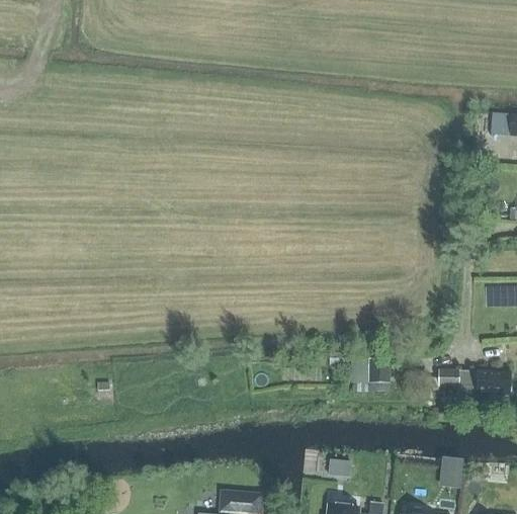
[(493,110),(491,133),(510,135),(516,134),(516,111),(512,111),(493,110)]
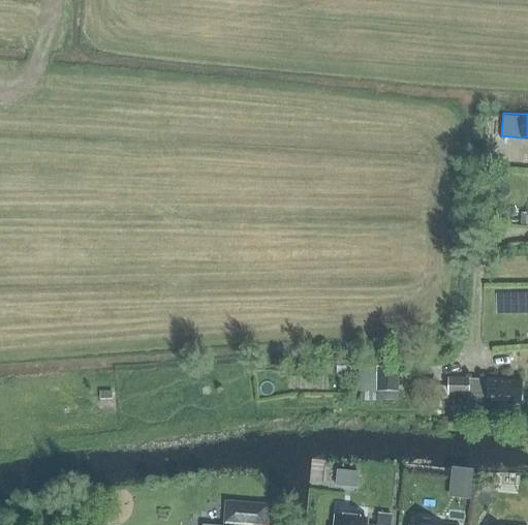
[(358,387),(362,388),(376,388),(377,363),(360,362),(358,387)]
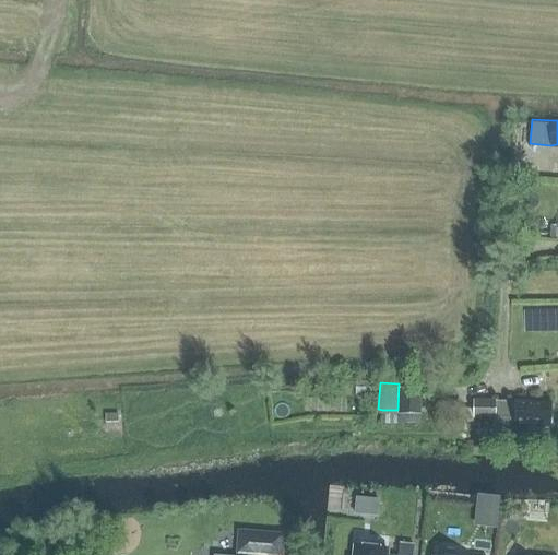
[(419,411),(422,385),(399,384),(398,410),(419,411)]
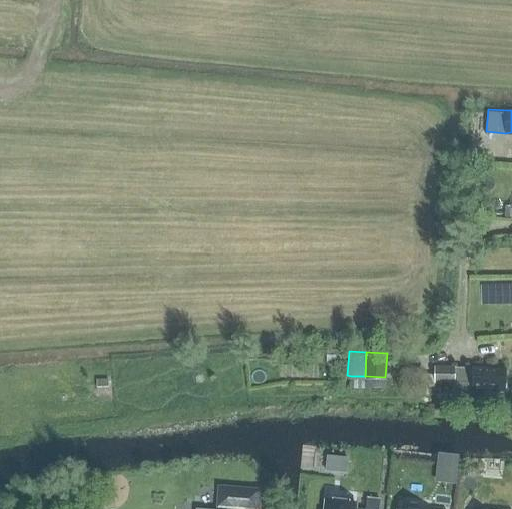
[(505,367),(435,365),(434,380),(455,381),(454,400),(487,401),(488,391),(505,392),(505,367)]
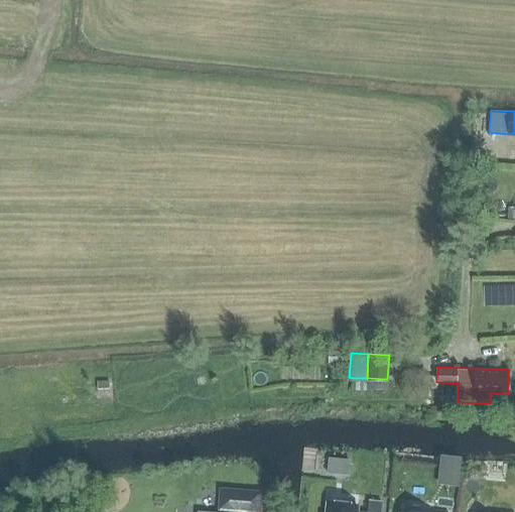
[(235,488),(234,508),(246,509),(247,489),(235,488)]
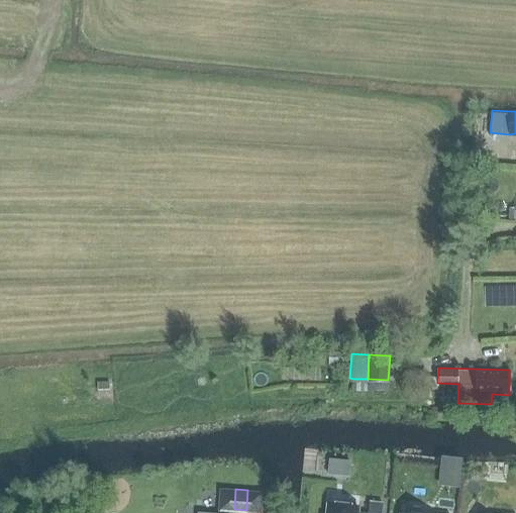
[(370,500),(369,512),(381,512),(383,501),(370,500)]
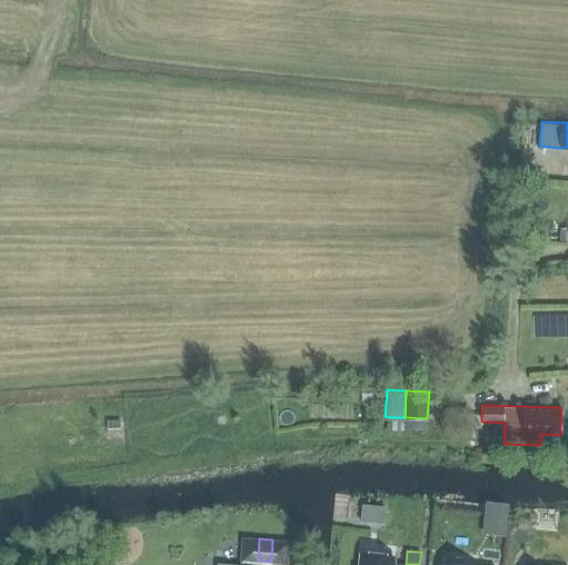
[(359,564),(400,564),(394,564),(395,556),(361,553),(359,564)]
